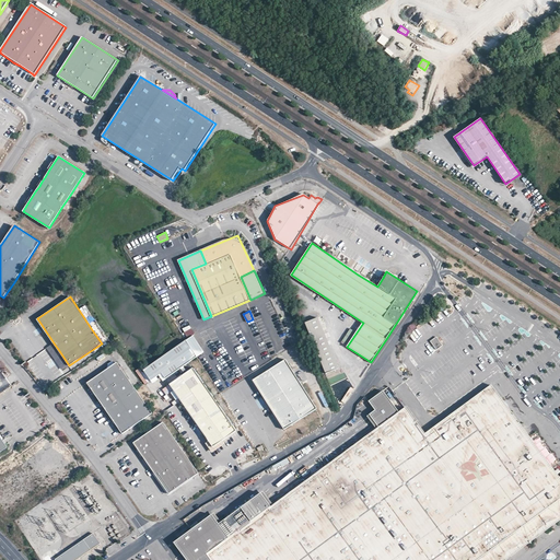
[(37,318),(35,319),(48,339),(50,338),(37,318)]
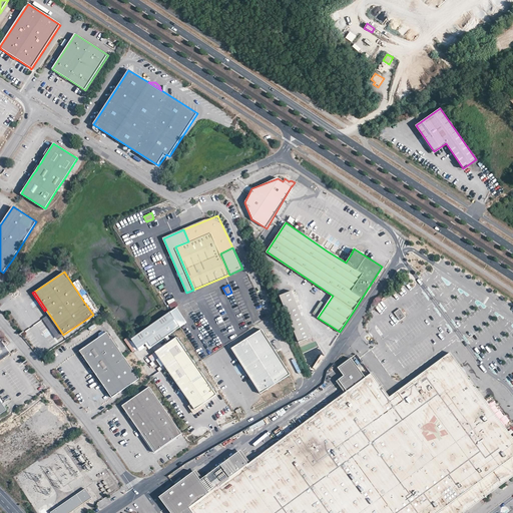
[(291,292),(280,297),(298,343),(310,338),(291,292)]
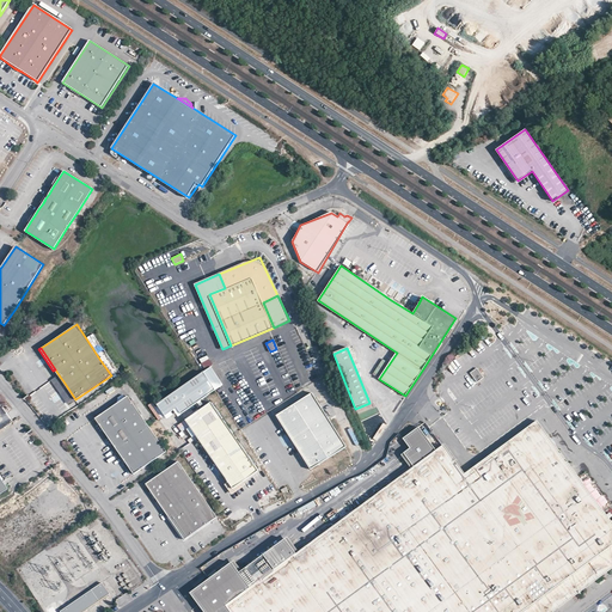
[(208,355),(200,359),(203,367),(212,365),(208,355)]
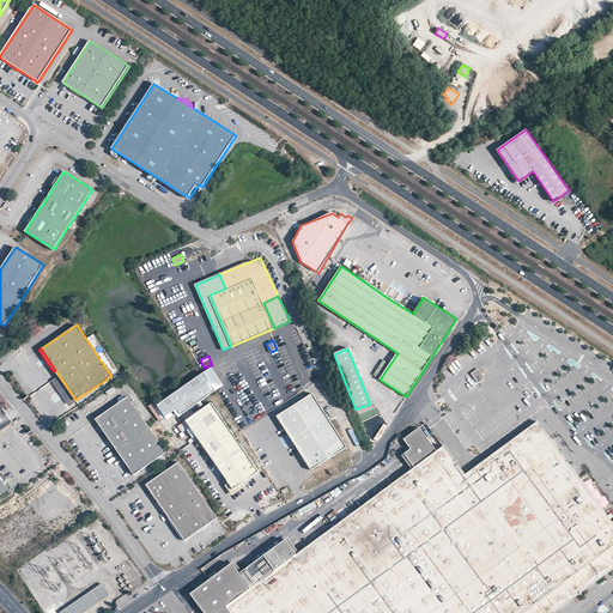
[(212,368),(204,372),(214,390),(223,384),(222,381),(212,368)]
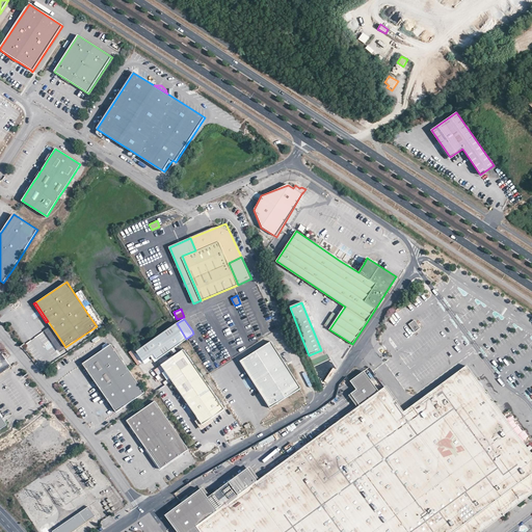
[(415,321),(409,325),(416,333),(421,328),(415,321)]
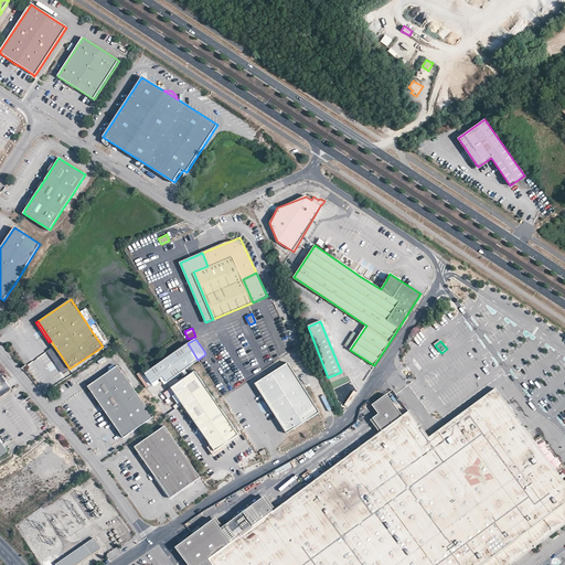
[(198,360),(188,343),(146,373),(152,384),(163,376),(167,381),(198,360)]
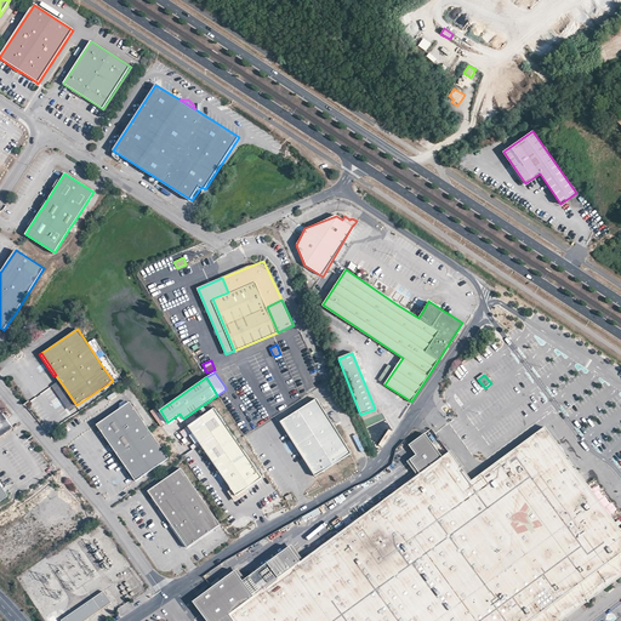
[(61,382),(58,383),(74,406),(77,405),(64,387),(61,382)]
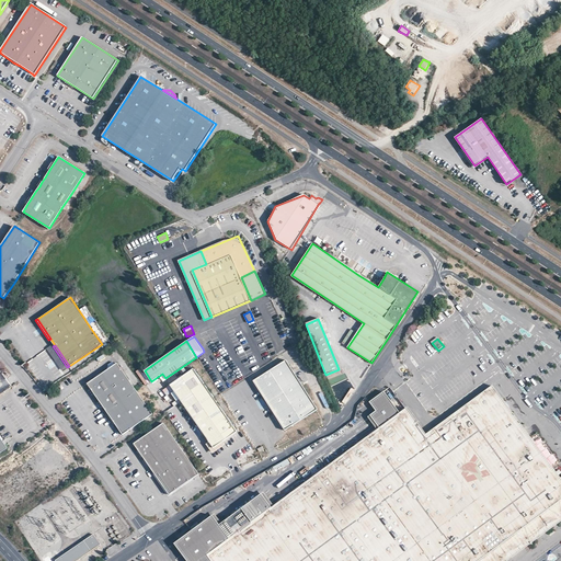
[(286,361),(253,381),(274,414),(284,431),(317,410),(307,393),(286,361)]
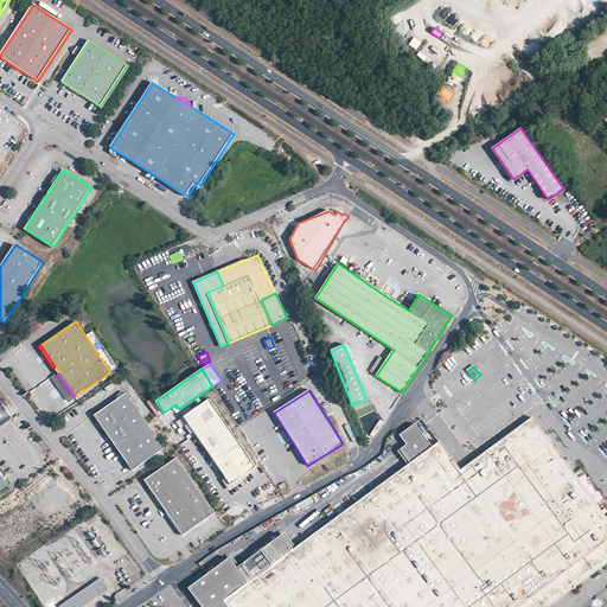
[(133,470),(166,447),(128,393),(95,414),(98,420),(103,426),(108,433),(113,440),(125,458),(129,465),(133,470)]
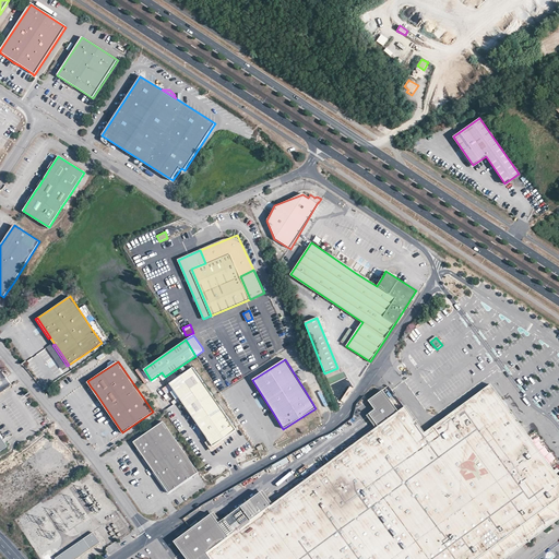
[(192,366),(169,382),(209,439),(212,444),(235,430),(236,428),(192,366)]
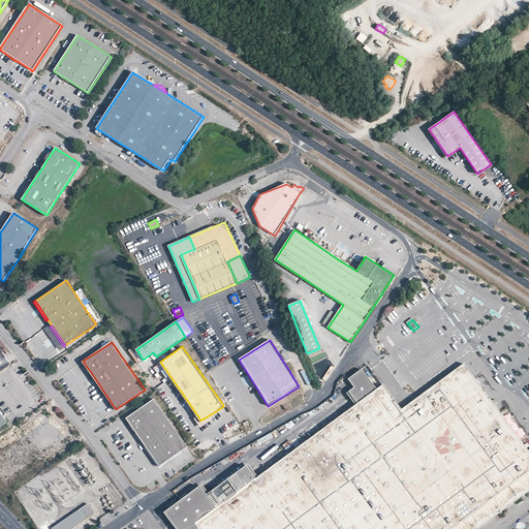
[(319,348),(307,353),(320,387),(335,367),(322,347),(319,348)]
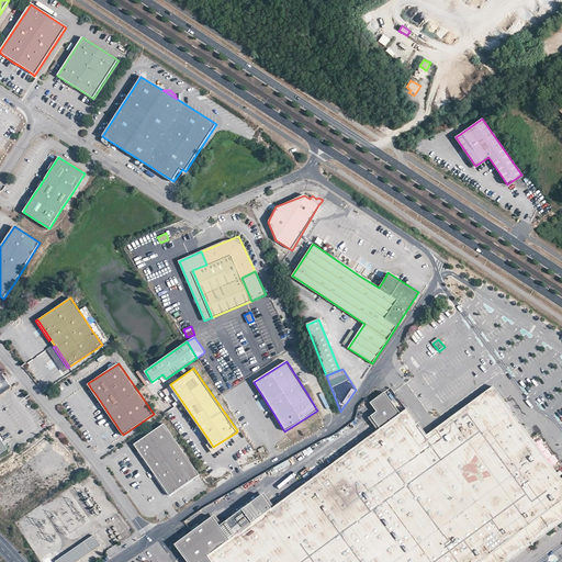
[(506,561),(510,560),(515,555),(517,554),(518,553),(526,548),(532,543),(543,535),(552,528),(560,523),(561,520),(561,479),(523,426),(520,423),(513,413),(510,409),(503,400),(501,397),(493,386),(464,408),(428,435),(407,407),(401,413),(385,391),(371,402),(378,411),(372,415),(382,428),(311,481),(296,492),(272,509),(261,494),(220,525),(213,515),(175,543),(189,561),(506,561)]
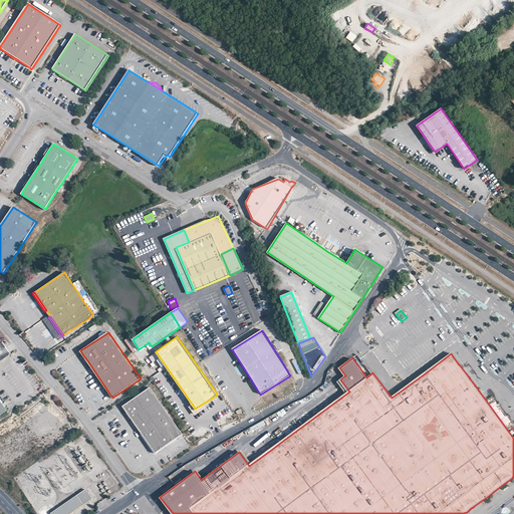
[(151,388),(122,406),(126,413),(131,418),(133,420),(160,402),(151,388)]
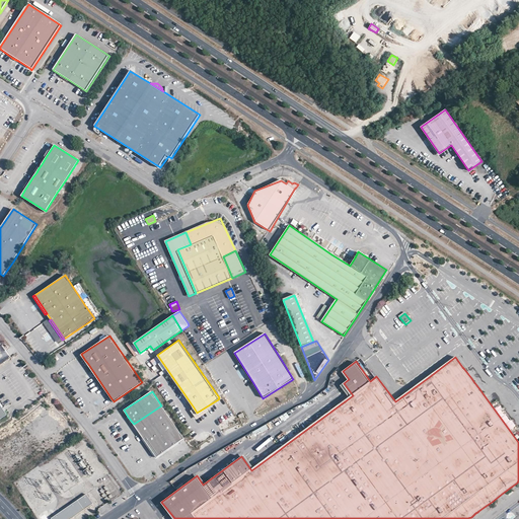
[(161,405),(134,424),(136,428),(140,433),(143,438),(171,420),(161,405)]
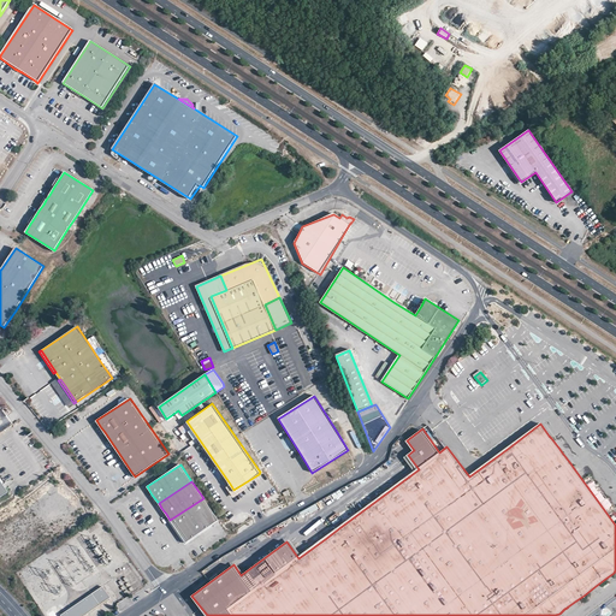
[(234,490),(230,484),(226,486),(232,496),(243,490),(241,486),(234,490)]
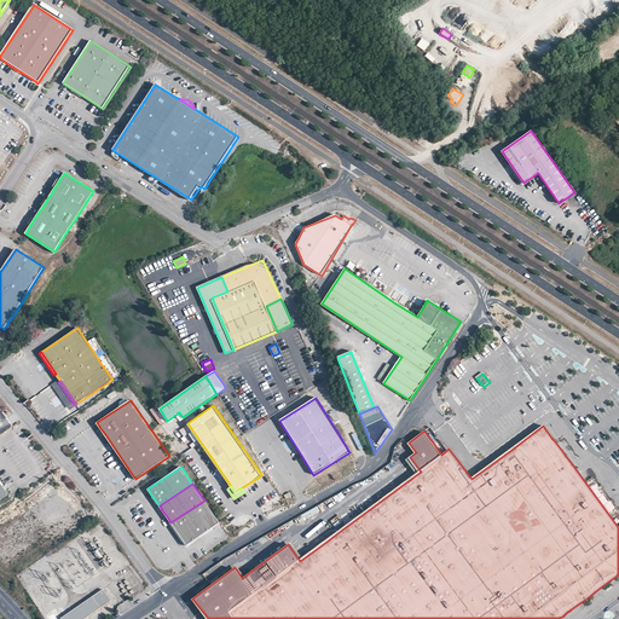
[(204,501),(171,522),(175,531),(181,539),(186,545),(220,524),(204,501)]
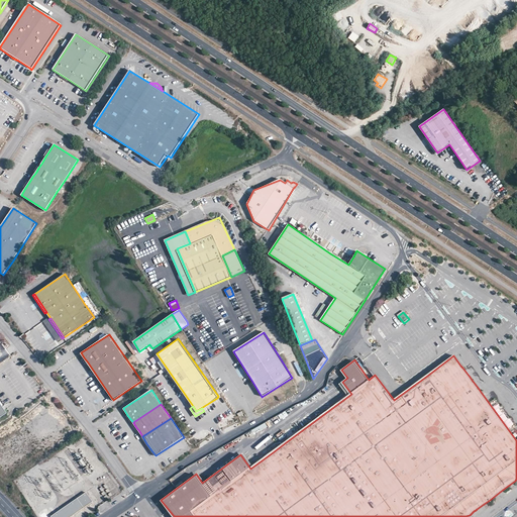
[(286,442),(283,438),(270,448),(273,452),(286,442)]
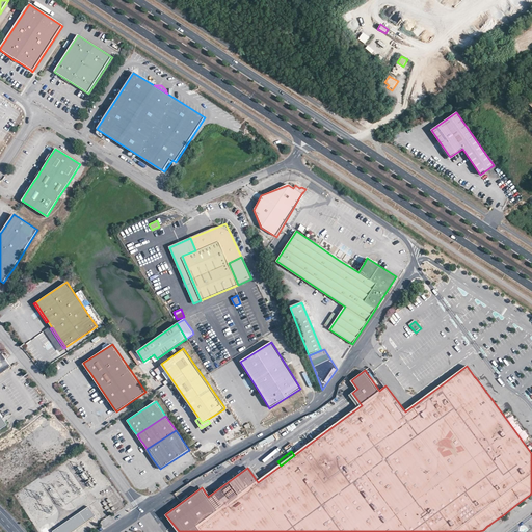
[(53,531),(72,531),(96,515),(89,506),(53,531)]
